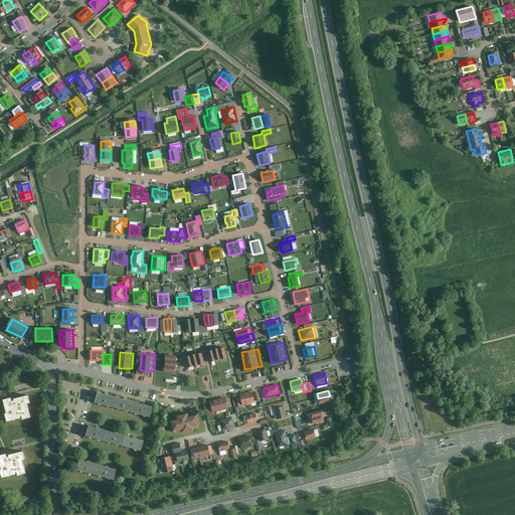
[(107,393),(98,391),(95,401),(152,417),(155,407),(143,403),(126,398),(107,393)]
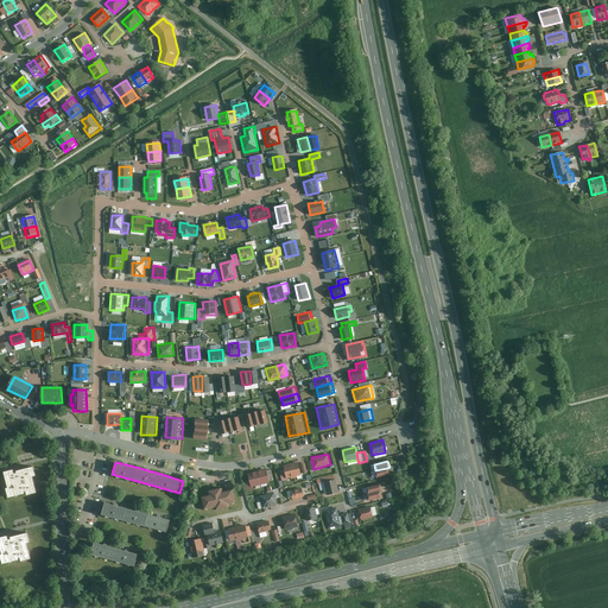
[(291,463),(295,479),(297,477),(296,476),(301,475),(298,462),(291,463)]
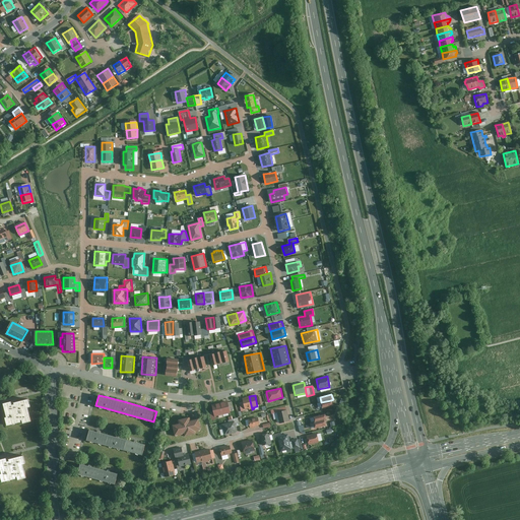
[(252,409),(249,396),(242,398),(243,401),(245,409),(248,408),(249,409),(252,409)]
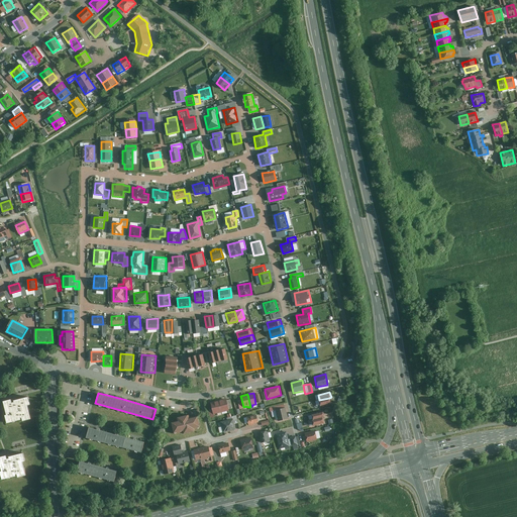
[(2,415),(4,423),(22,420),(22,422),(31,420),(27,404),(28,404),(26,397),(9,401),(9,403),(7,404),(7,400),(1,401),(4,414),(2,415)]
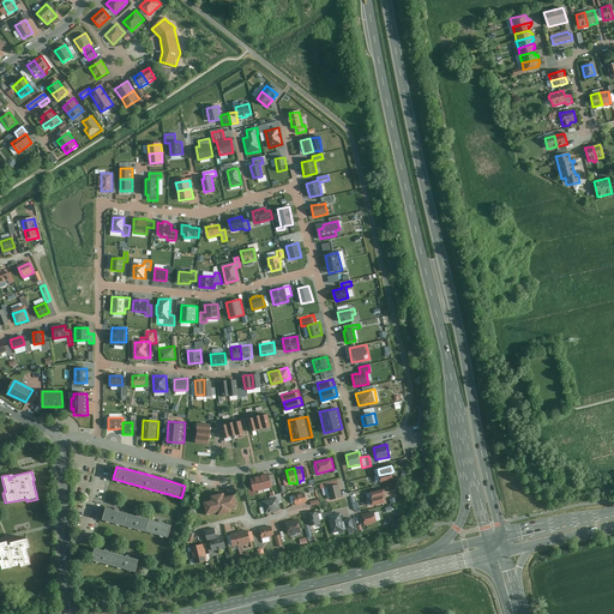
[(268,474),(259,476),(263,489),(271,487),(268,474)]
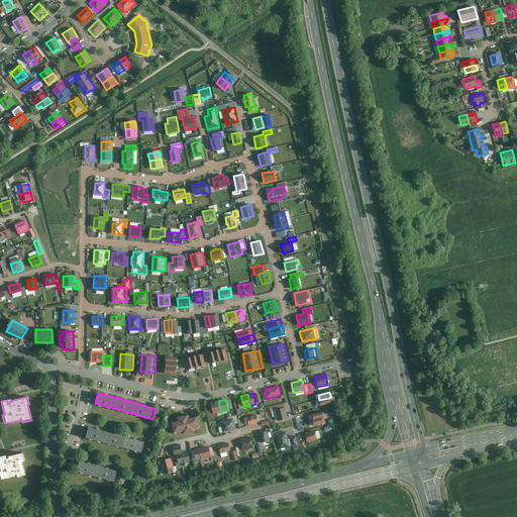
[(221,412),(218,401),(210,403),(211,409),(213,414),(221,412)]
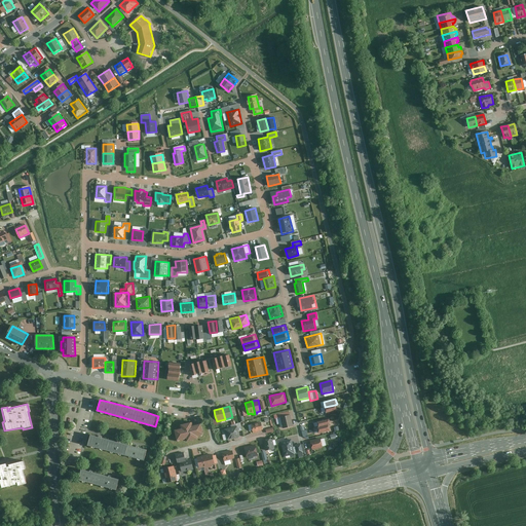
[(293,425),(290,415),(279,417),(283,428),(293,425)]
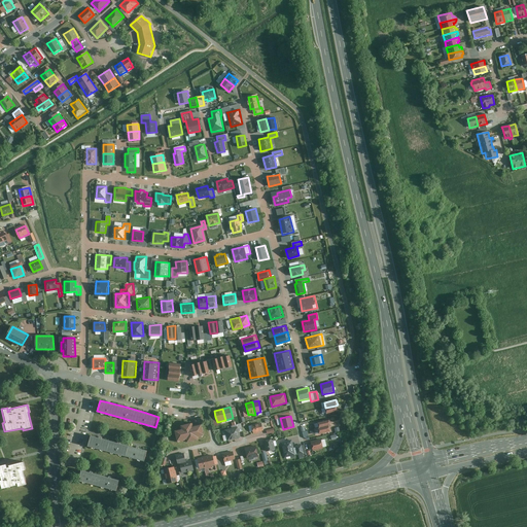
[(328,419),(317,422),(318,428),(328,425),(330,425),(328,419)]
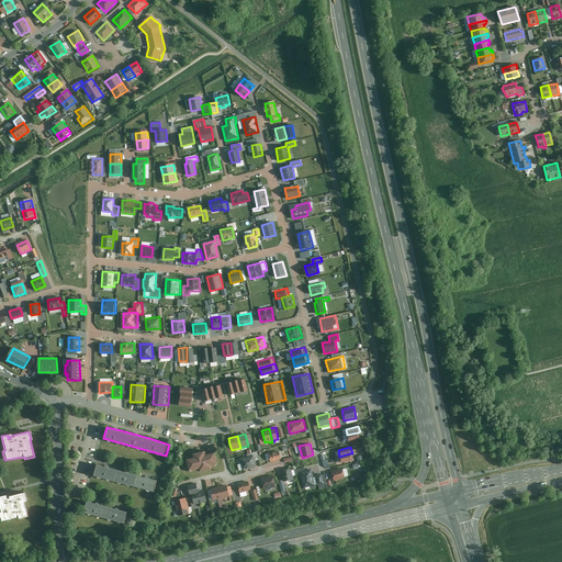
[(194,457),(187,459),(190,471),(200,469),(200,471),(213,468),(212,467),(218,464),(215,452),(206,453),(205,451),(193,453),(194,457)]
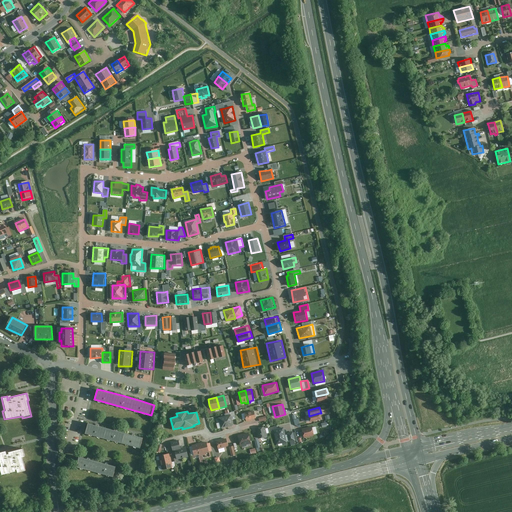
[(254,411),(244,413),(246,421),(256,418),(254,411)]
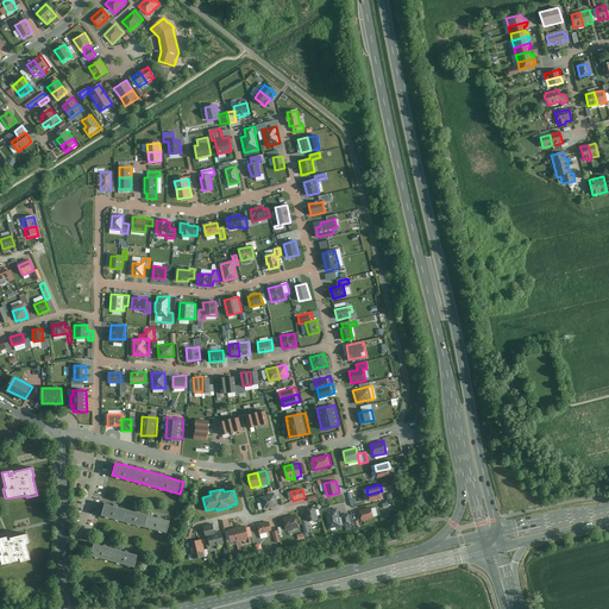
[(369,501),(382,498),(380,491),(368,495),(366,495),(369,501)]
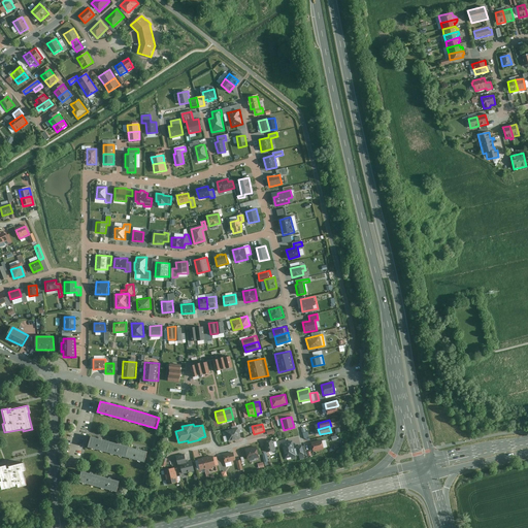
[(237,428),(225,431),(227,442),(239,439),(237,428)]
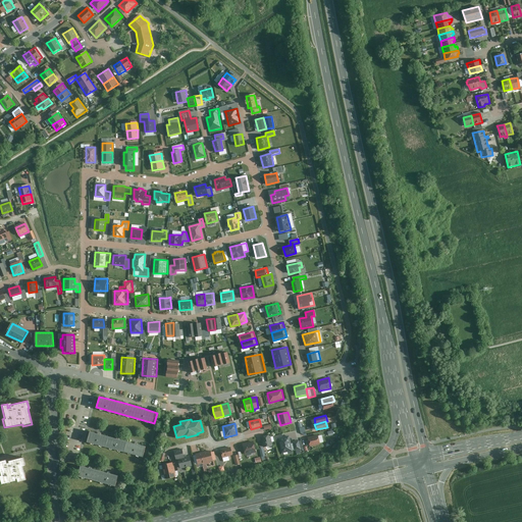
[(107,435),(89,430),(86,444),(104,448),(107,435)]
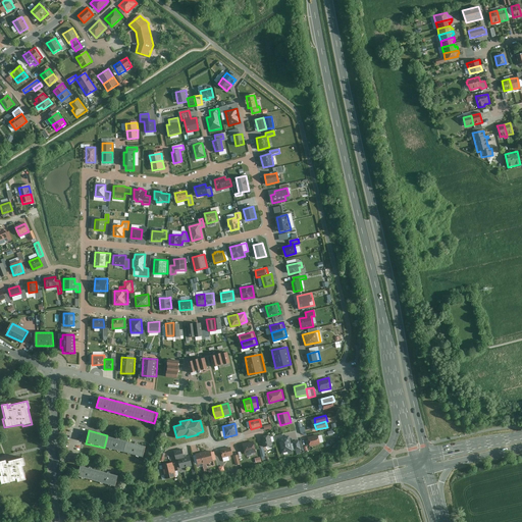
[(126,440),(107,435),(104,448),(123,453),(126,440)]
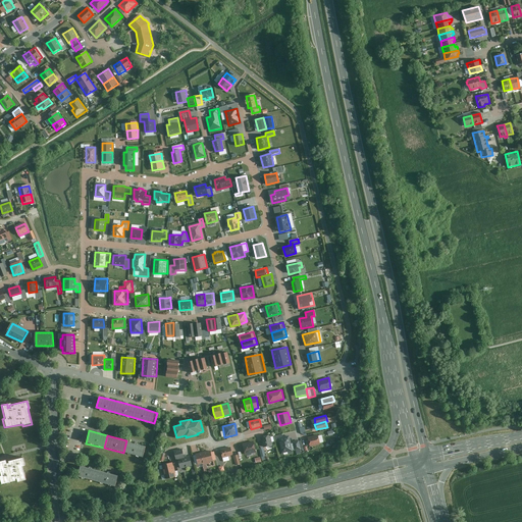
[(272,445),(269,435),(260,437),(263,448),(272,445)]
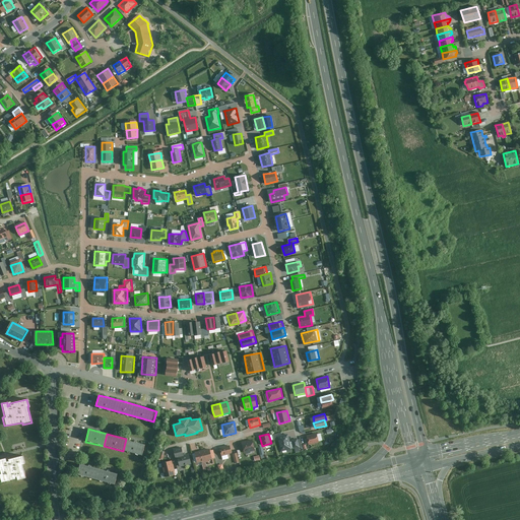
[(281,436),(276,437),(280,452),(286,450),(286,452),(291,451),(287,434),(281,436)]
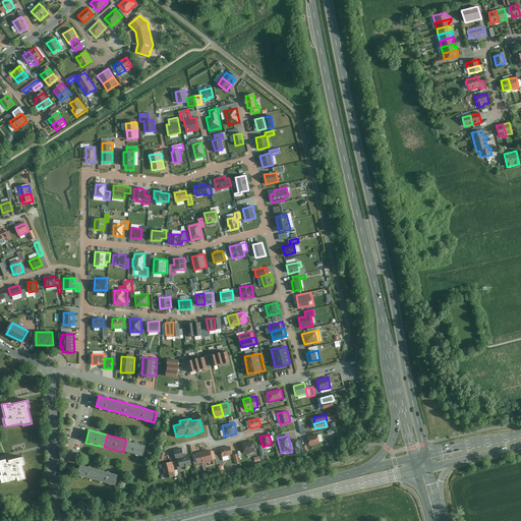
[(316,435),(306,437),(309,446),(319,444),(316,435)]
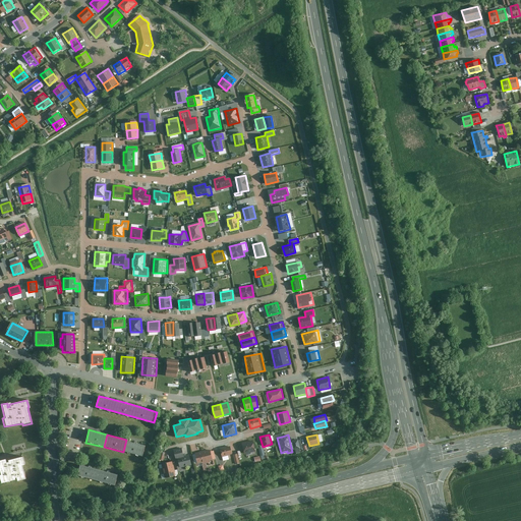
[(145,444),(126,440),(123,452),(141,457),(145,444)]
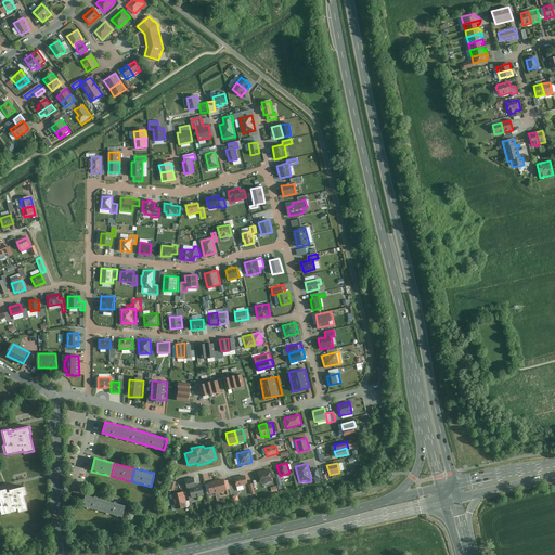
[(320,468),(311,470),(313,479),(322,477),(320,468)]
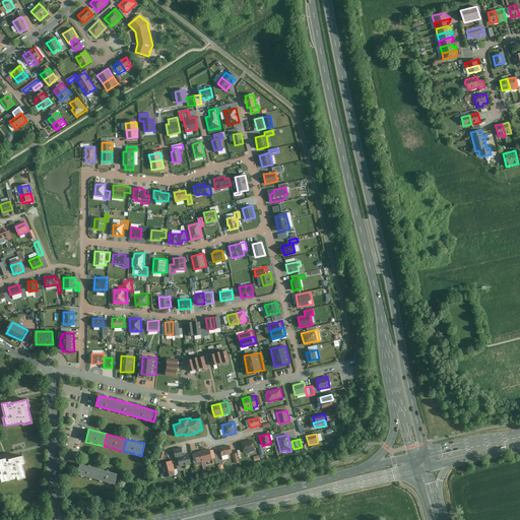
[(252,440),(241,442),(244,453),(254,451),(252,440)]
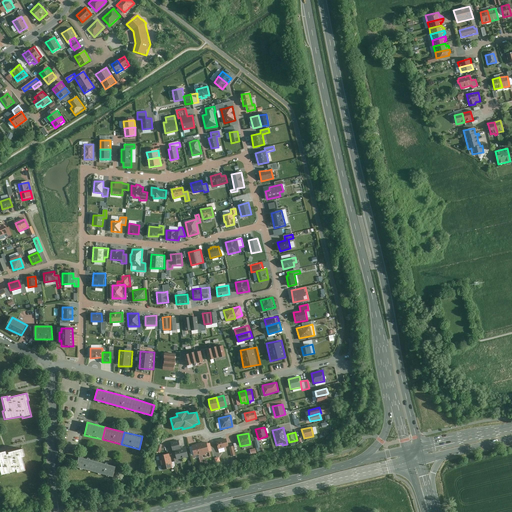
[(226,439),(216,441),(217,449),(228,447),(226,439)]
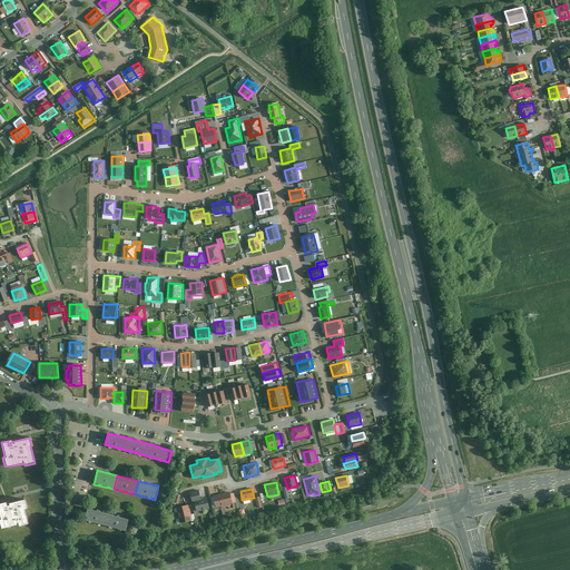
[(207,499),(202,501),(199,490),(190,492),(194,504),(195,503),(197,512),(209,509),(207,499)]
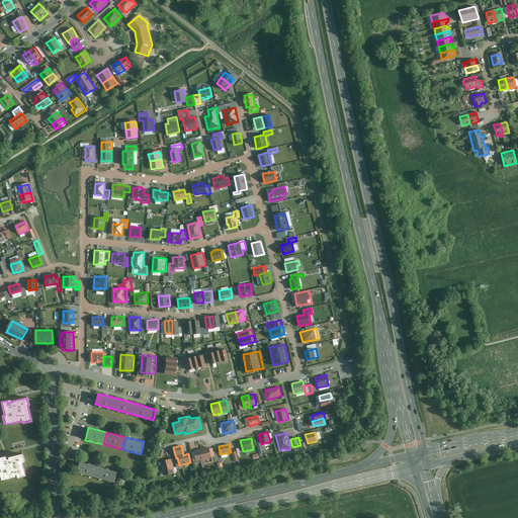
[(208,447),(202,448),(204,458),(211,456),(208,447)]
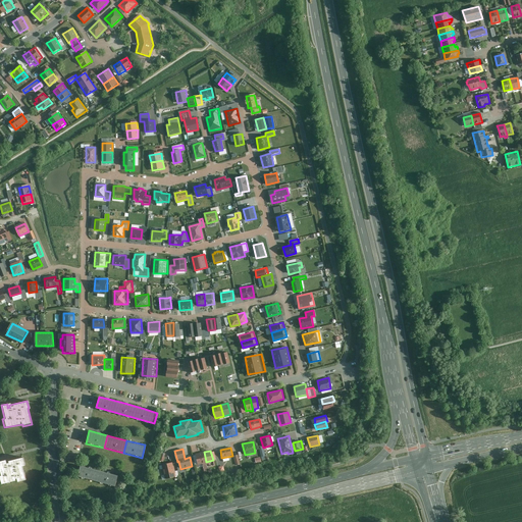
[(206,462),(204,452),(197,454),(199,464),(206,462)]
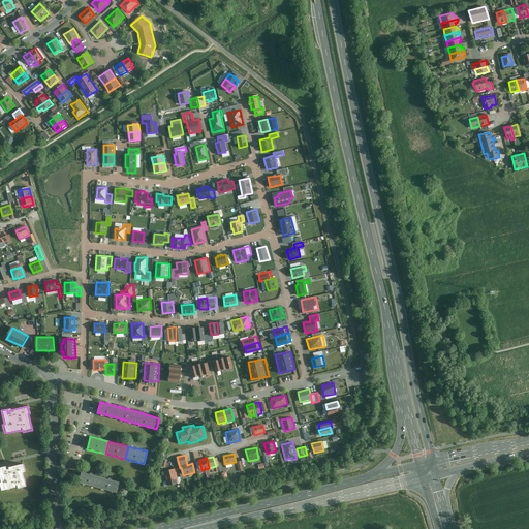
[(17,488),(17,486),(18,486),(19,489),(27,487),(24,473),(26,472),(24,464),(9,467),(9,469),(7,470),(6,466),(0,467),(0,474),(2,483),(0,483),(2,491),(17,488)]
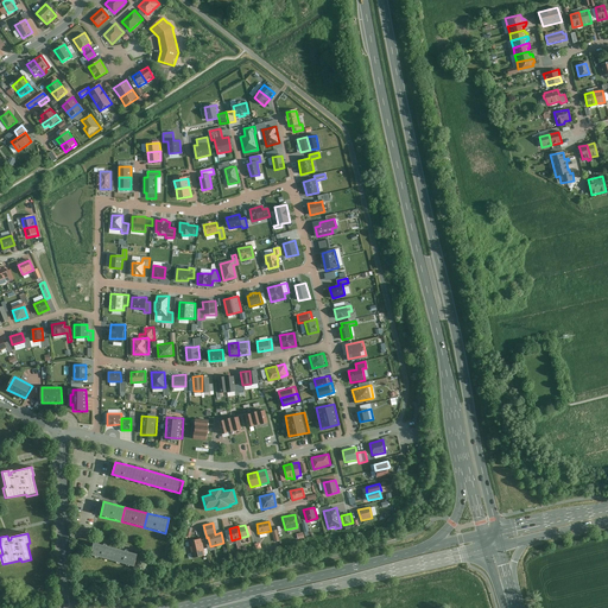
[(203,546),(201,539),(189,542),(190,550),(203,546)]
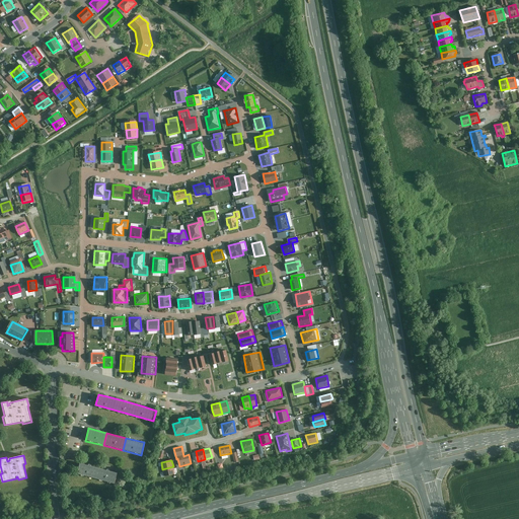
[(98,468),(80,463),(77,473),(95,478),(98,468)]
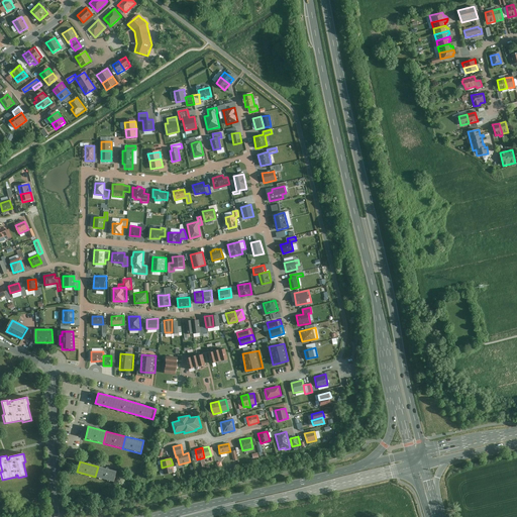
[(175,472),(173,464),(162,468),(164,475),(175,472)]
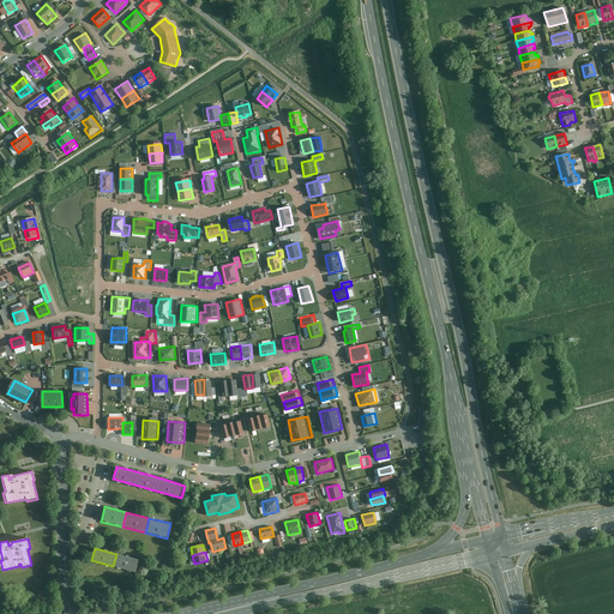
[(139,559),(116,554),(113,566),(136,572),(139,559)]
